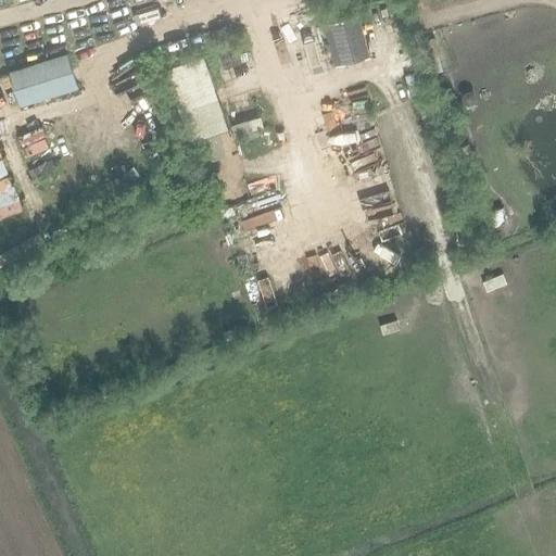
[(358,15),(324,25),(335,66),(370,57),(358,15)]
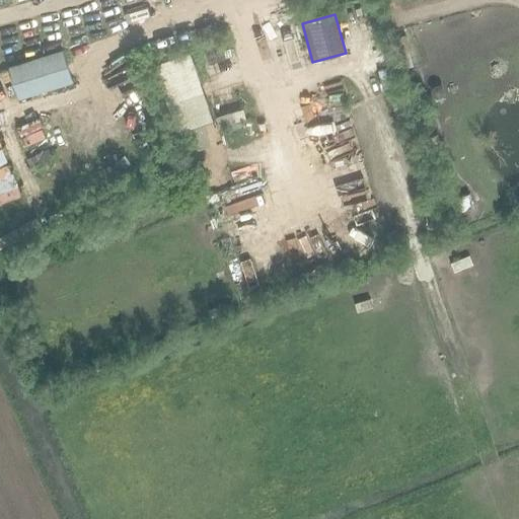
[(154,64),(177,132),(214,119),(191,51),(154,64)]
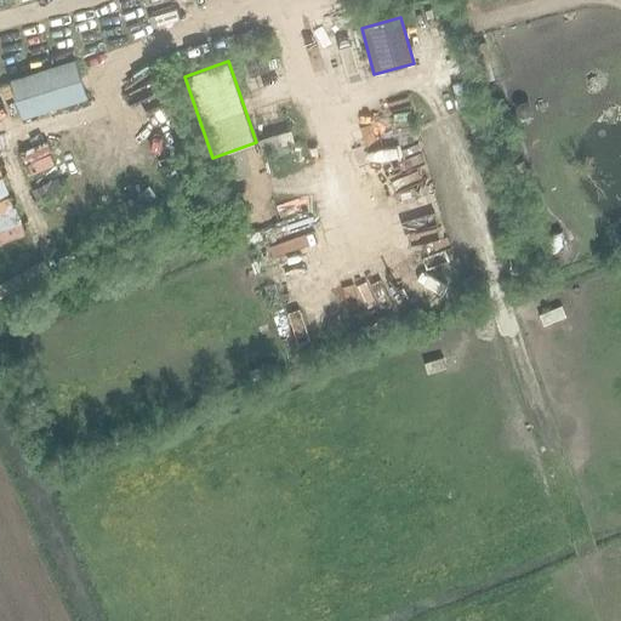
[(78,62),(12,80),(22,118),(89,100),(78,62)]
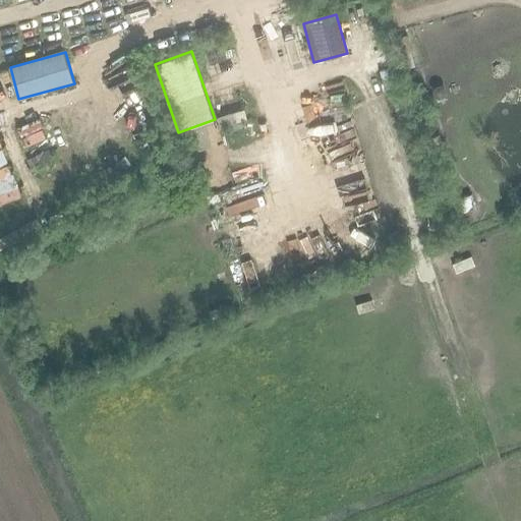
[(41,118),(20,124),(25,145),(47,138),(41,118)]
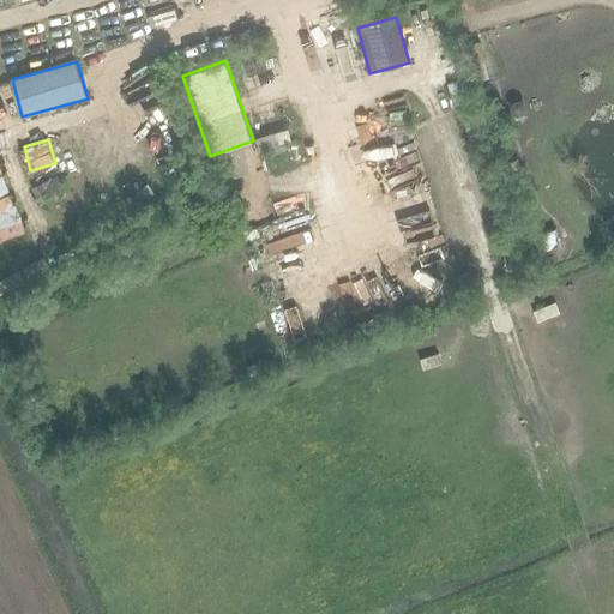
[(0,241),(25,233),(0,167),(0,241)]
